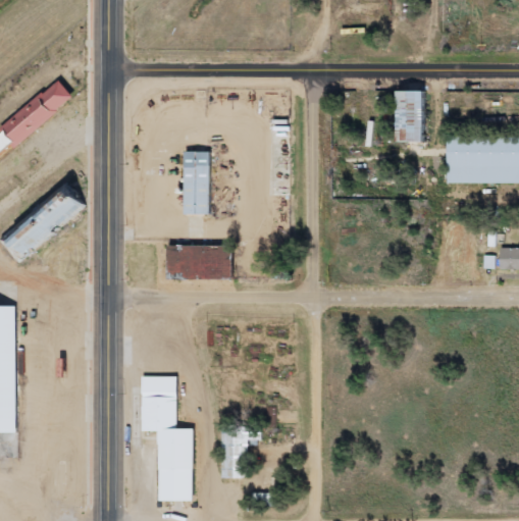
[(0,152),(10,144),(13,147),(72,99),(58,81),(0,126),(0,134),(0,152)]
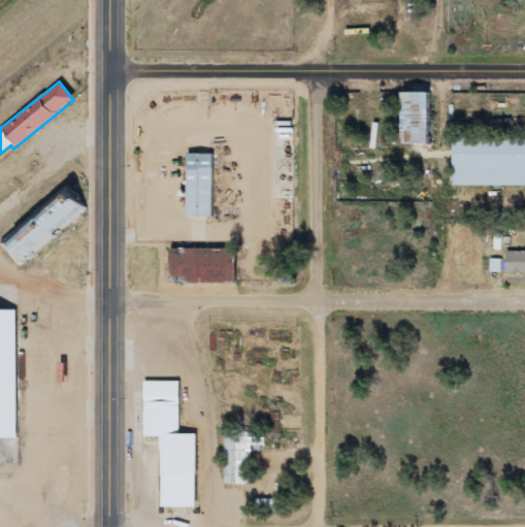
[(399,91),(400,142),(428,142),(427,91),(399,91)]
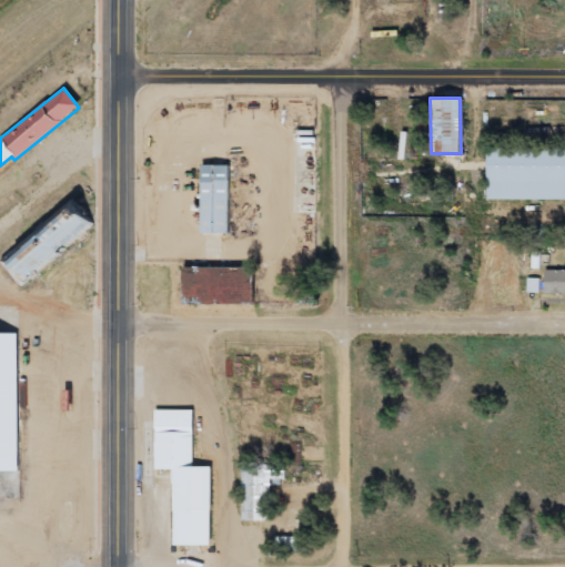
[(564,148),(486,148),(485,198),(564,199),(564,148)]
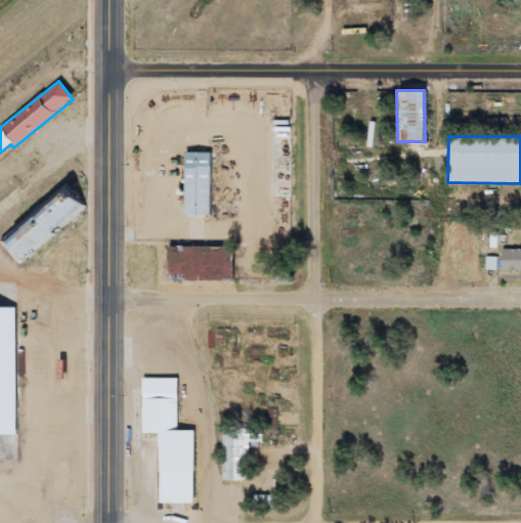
[(210,215),(210,151),(183,151),(183,214),(210,215)]
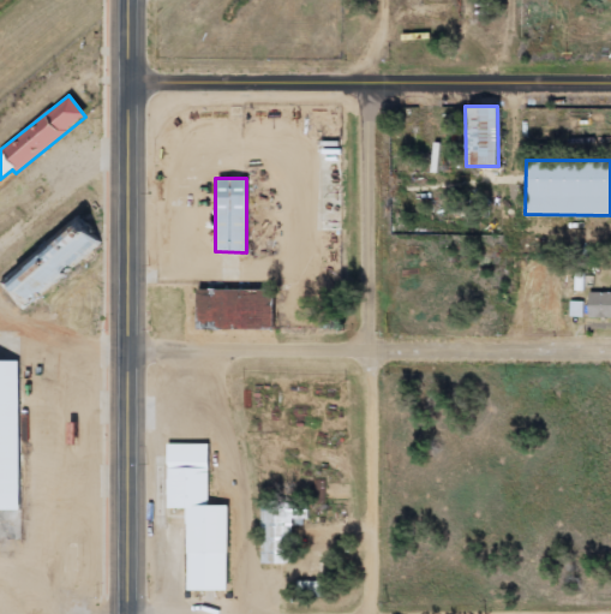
[(0,286),(19,309),(100,244),(77,216),(0,279),(0,286)]
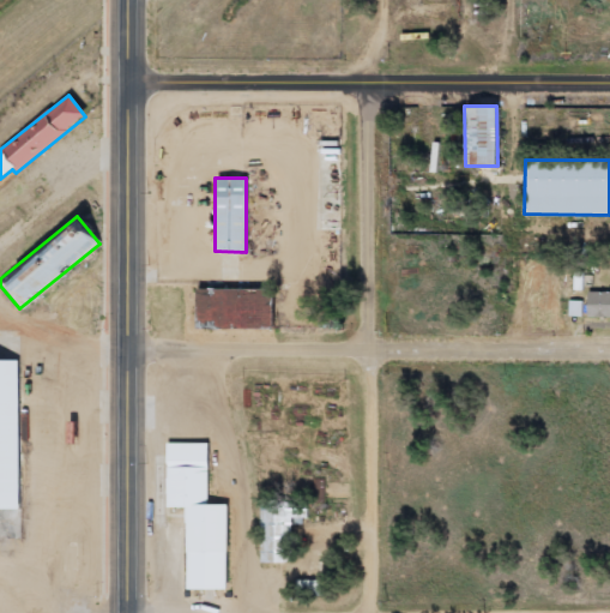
[(197,288),(197,326),(272,326),(272,288),(197,288)]
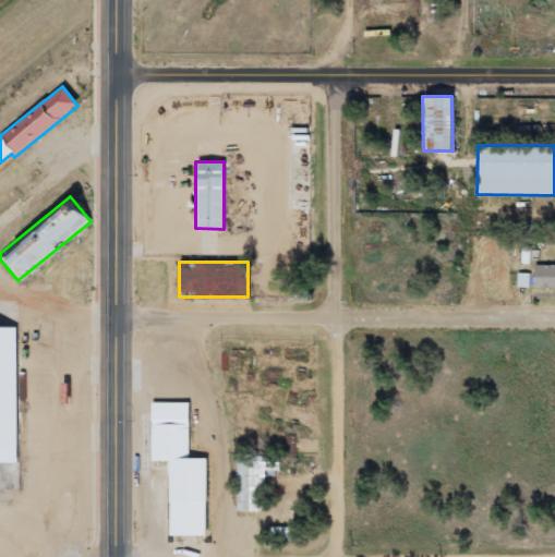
[(554,264),(534,264),(533,288),(554,288),(554,264)]
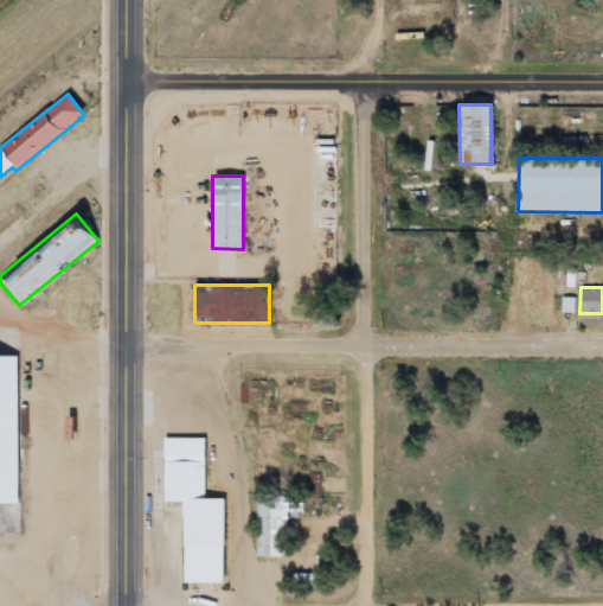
[(560,312),(573,313),(573,297),(560,297),(560,312)]
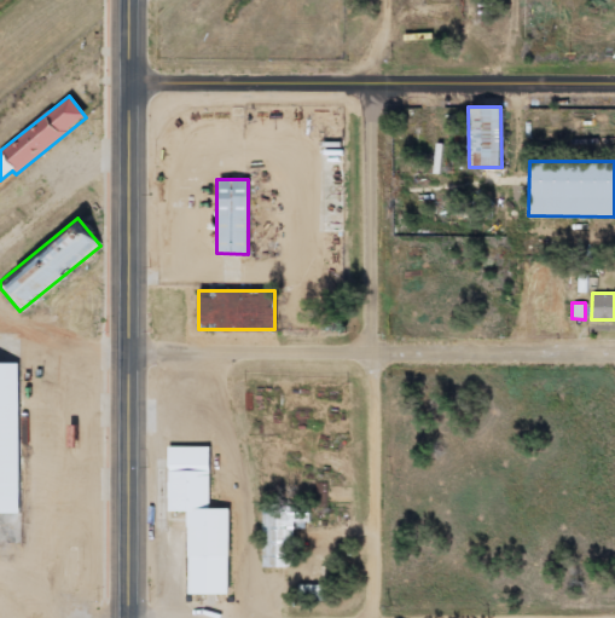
[(17,362),(0,361),(0,512),(18,512),(17,362)]
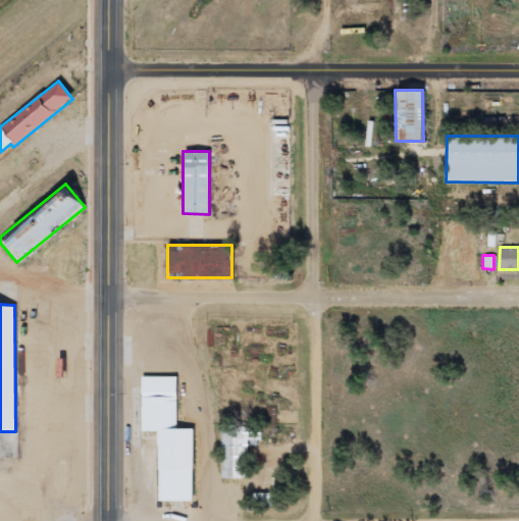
[(192,501),(193,428),(175,428),(175,376),(141,376),(141,431),(157,431),(157,501),(192,501)]
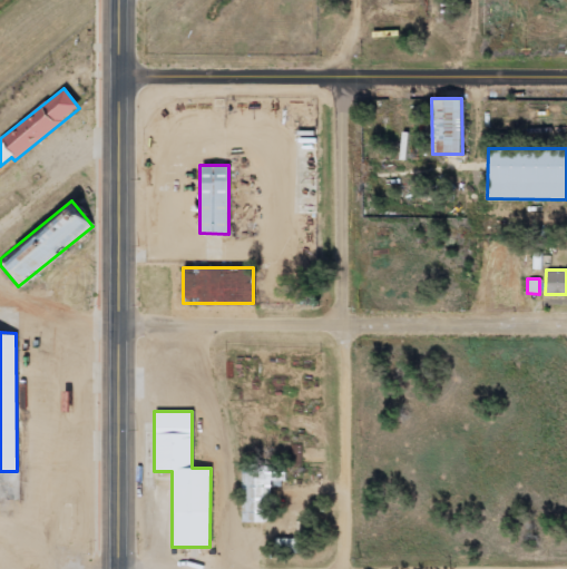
[(242,466),(241,521),(270,522),(271,481),(284,481),(284,466),(242,466)]
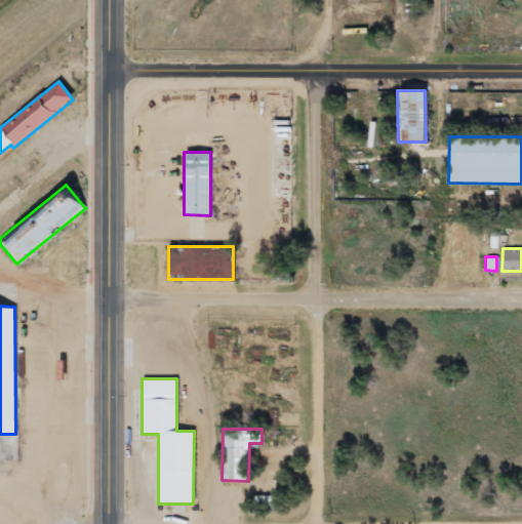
All buildings are outlined.
